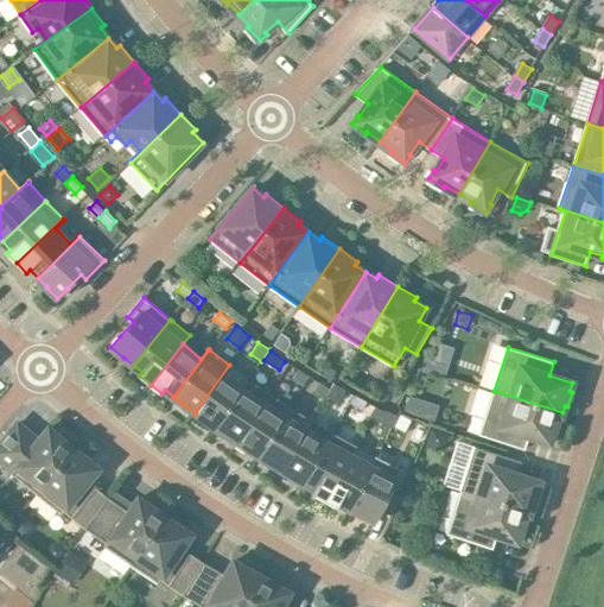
[(216,428),(249,379),(248,378),(242,387),(224,375),(231,366),(229,365),(195,413),(207,422),(207,421),(216,428)]
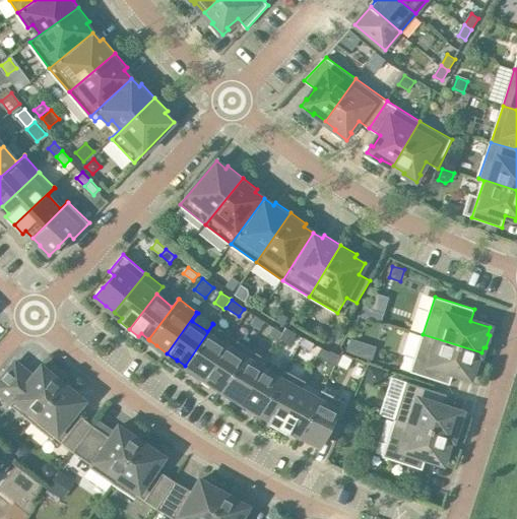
[(282,315),(278,321),(284,325),(288,319),(282,315)]
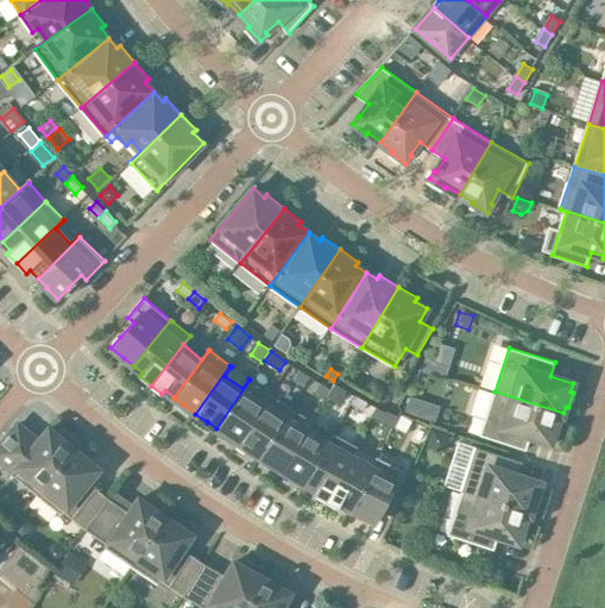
[(300,370),(295,378),(306,386),(310,377),(300,370)]
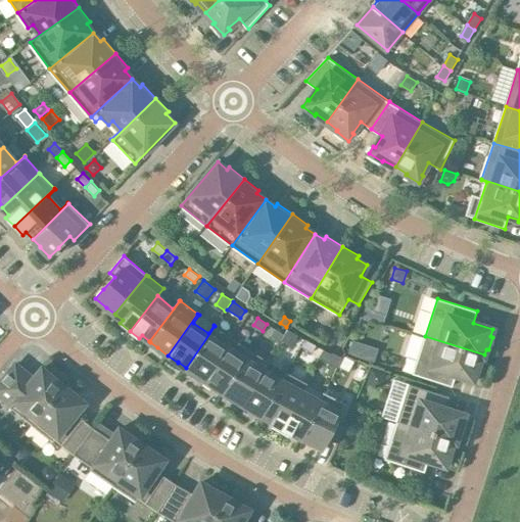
[(186,368),(187,369),(194,374),(204,381),(233,338),(215,326),(186,368)]
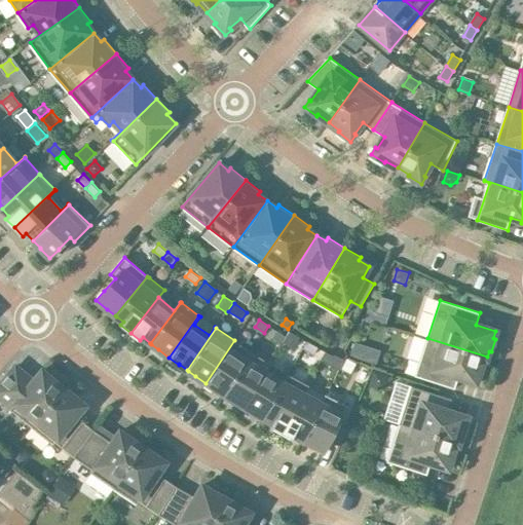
[(278,332),(274,339),(282,344),(287,337),(278,332)]
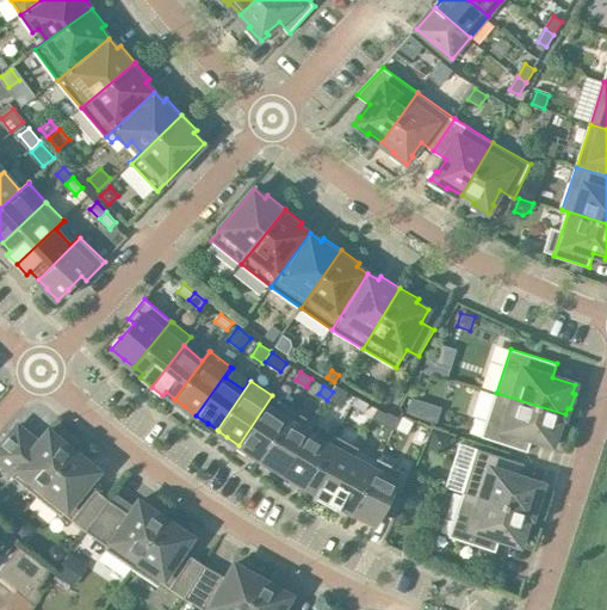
[(338,386),(330,396),(342,404),(350,393),(338,386)]
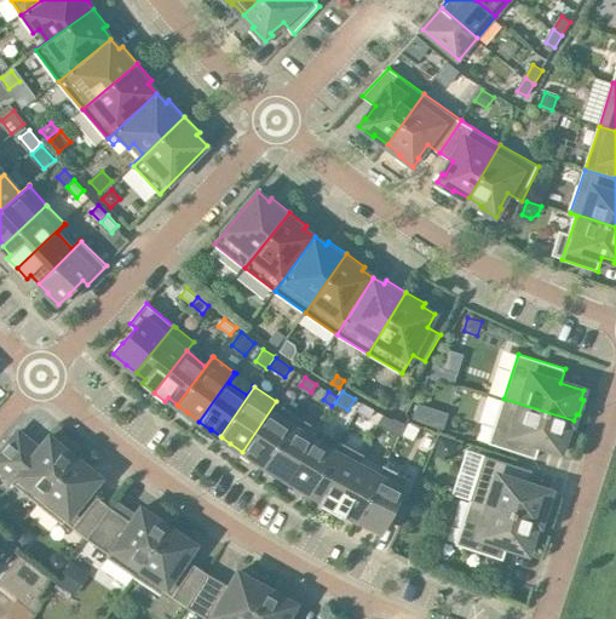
[(573,423),(574,420),(504,399),(489,443),(536,458),(541,443),(553,448),(553,451),(563,453),(568,439),(565,437),(570,422),(573,423)]
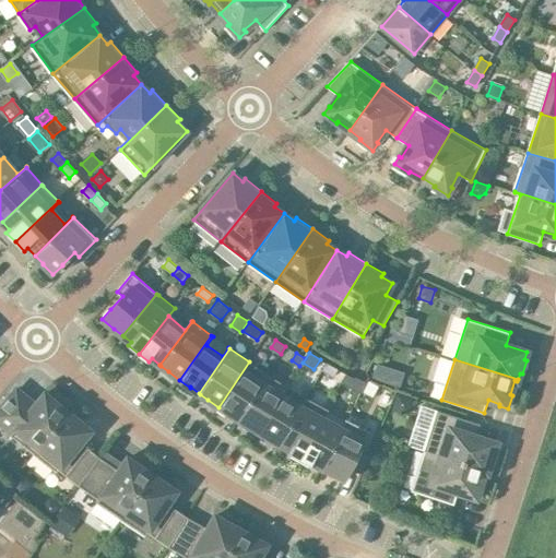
[(249,361),(219,407),(229,414),(231,414),(239,419),(268,374),(249,361)]
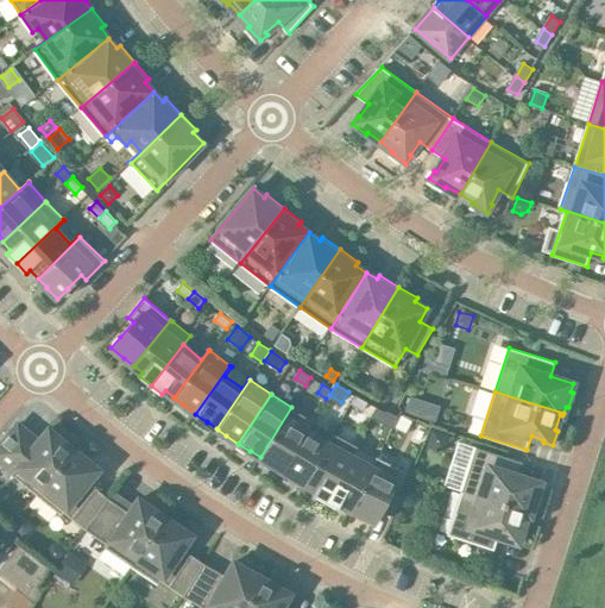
[(365,411),(369,402),(357,395),(352,403),(365,411)]
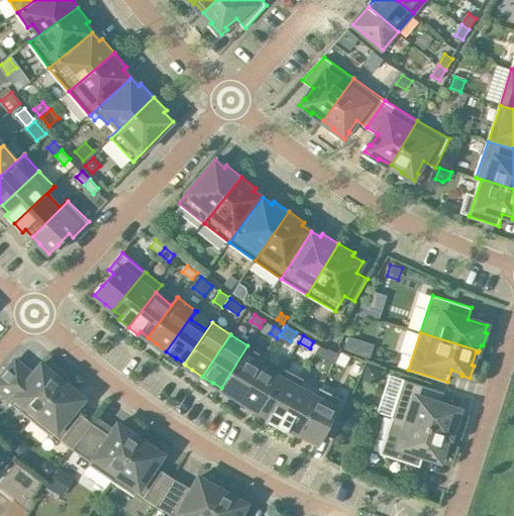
[(350,338),(347,350),(357,353),(362,341),(350,338)]
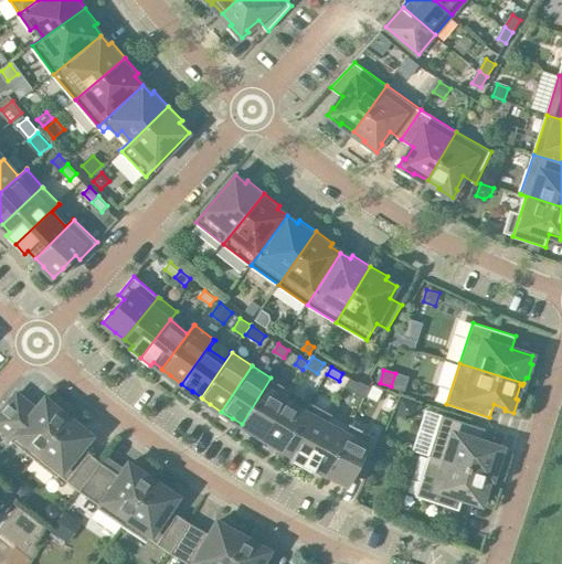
[(262,437),(290,390),(271,378),(242,424),(251,429),(251,431),(262,437)]
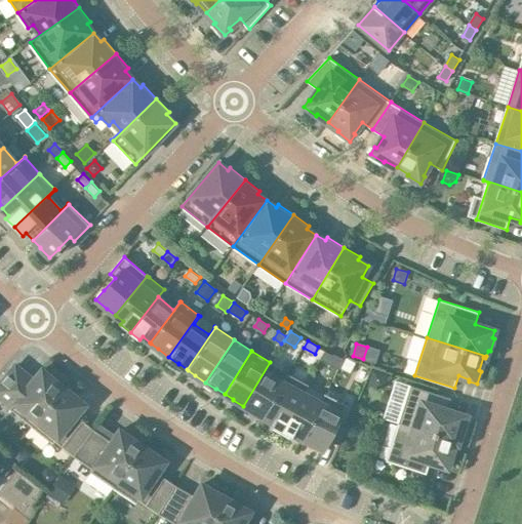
[(340,367),(345,360),(333,355),(330,362),(340,367)]
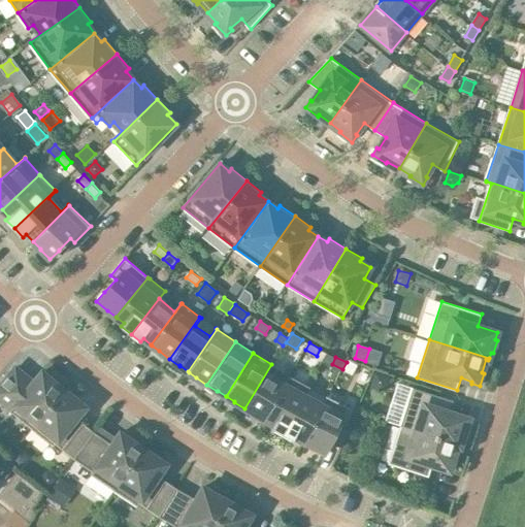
[(347,362),(342,369),(354,375),(357,368),(347,362)]
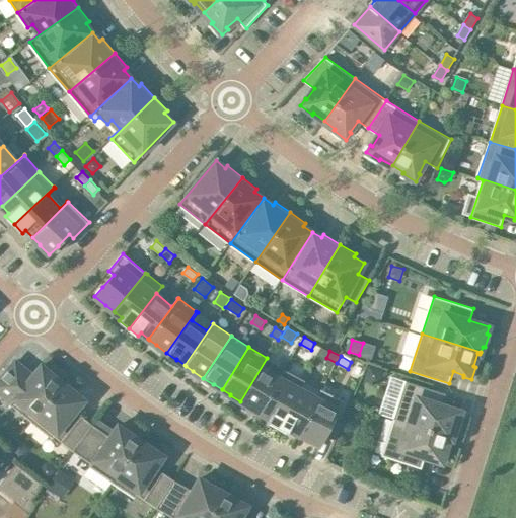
[(261,413),(286,369),(285,369),(280,377),(264,367),(269,359),(267,358),(240,401),(251,408),(261,413)]
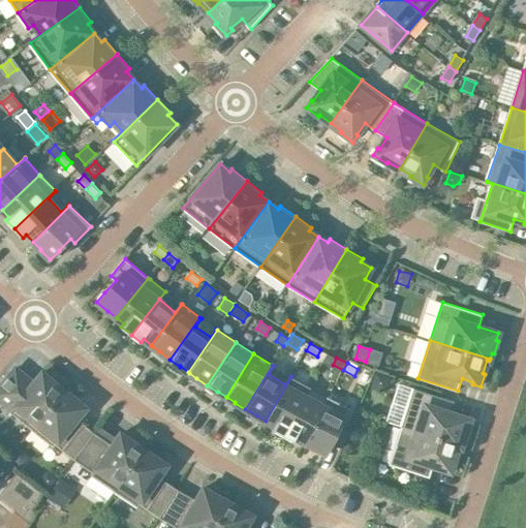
[(32,430),(65,390),(51,378),(50,378),(42,372),(34,382),(17,368),(0,386),(0,399),(12,409),(10,411),(17,416),(32,430)]
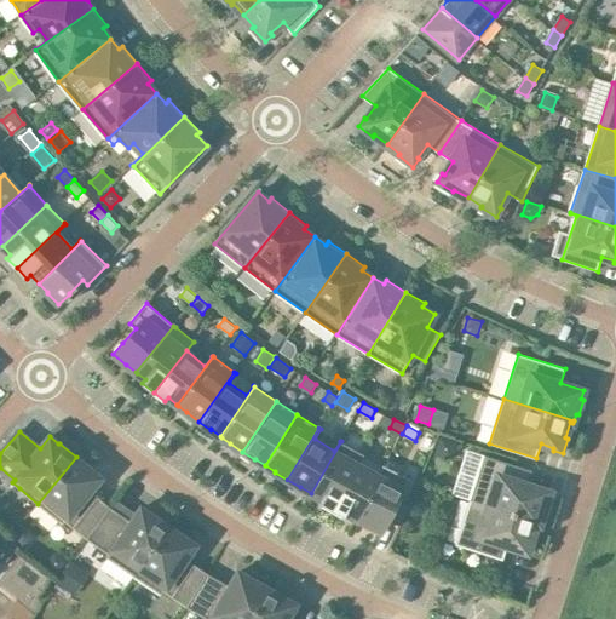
[(442,439),(437,453),(453,459),(458,443),(442,439)]
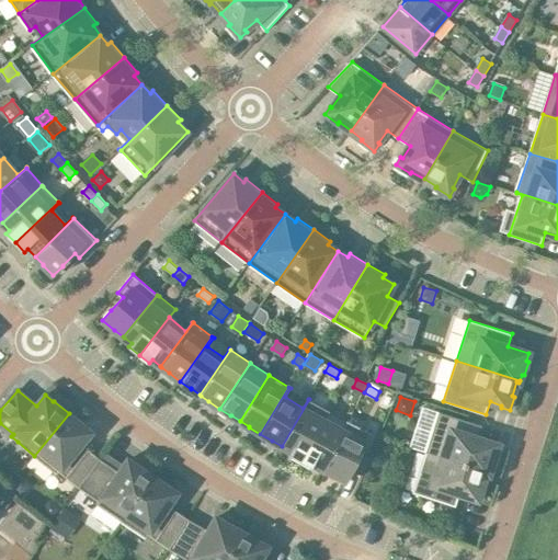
[(300,461),(329,410),(309,399),(282,446),(292,452),(289,456),(300,461)]
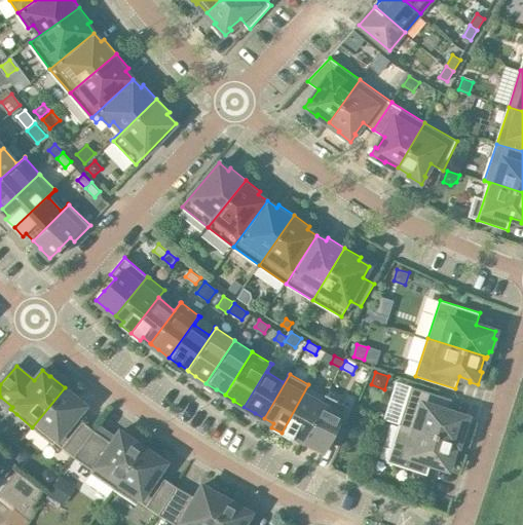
[(308,384),(282,433),(293,439),(295,436),(304,440),(328,395),(326,395),(322,403),(305,395),(310,385),(308,384)]
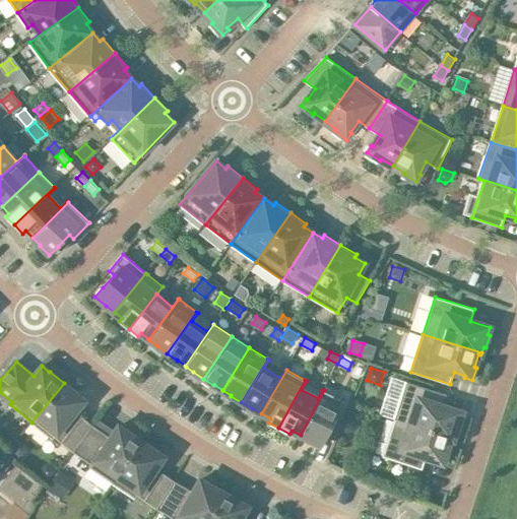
[(395,418),(454,438),(455,432),(458,433),(462,420),(459,419),(462,412),(443,406),(447,394),(407,381),(395,418)]
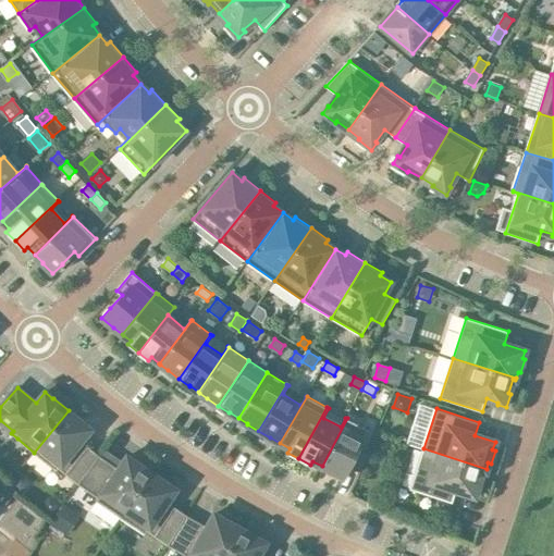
[(69,410),(34,453),(50,466),(57,471),(59,468),(66,474),(89,446),(82,441),(91,429),(83,423),(84,422),(69,410)]
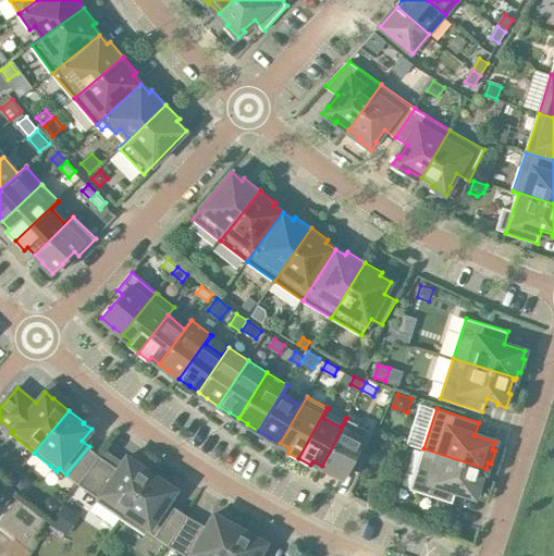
[(347,418),(322,466),(332,471),(331,471),(345,478),(351,466),(358,451),(369,429),(347,418)]
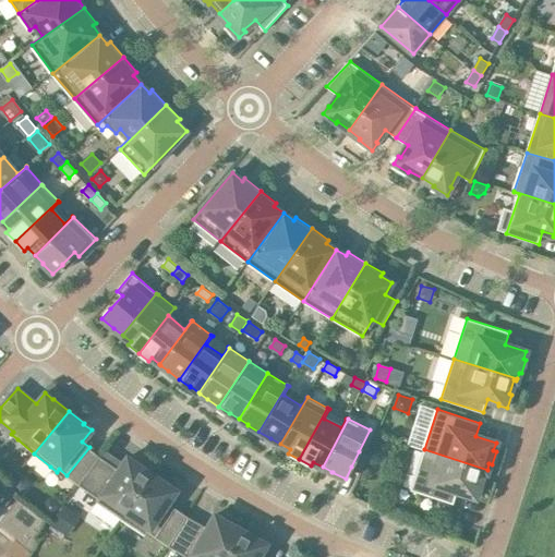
[(379,438),(375,451),(383,455),(389,451),(391,443),(379,438)]
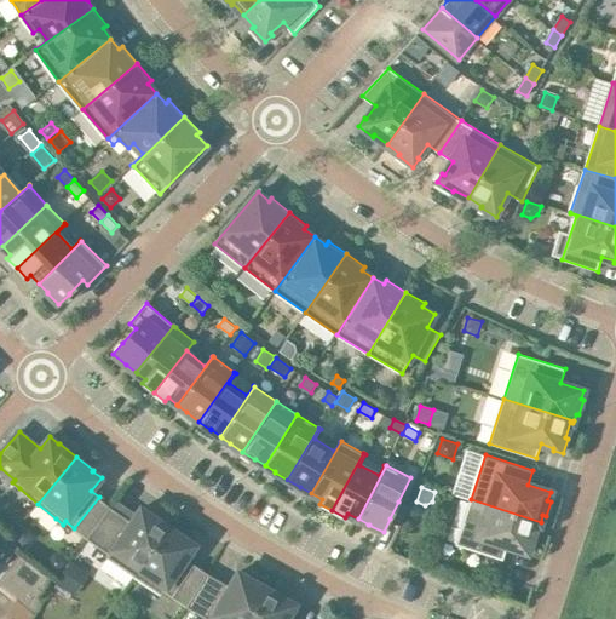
[(540,523),(541,522),(471,499),(456,544),(504,560),(508,545),(520,549),(519,551),(530,555),(535,540),(533,539),(537,523),(540,523)]
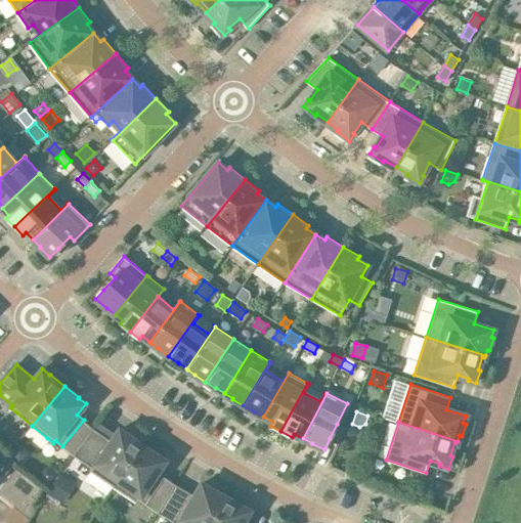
[(94,428),(73,454),(93,468),(91,471),(99,476),(99,477),(114,487),(143,444),(128,434),(120,429),(112,440),(94,428)]
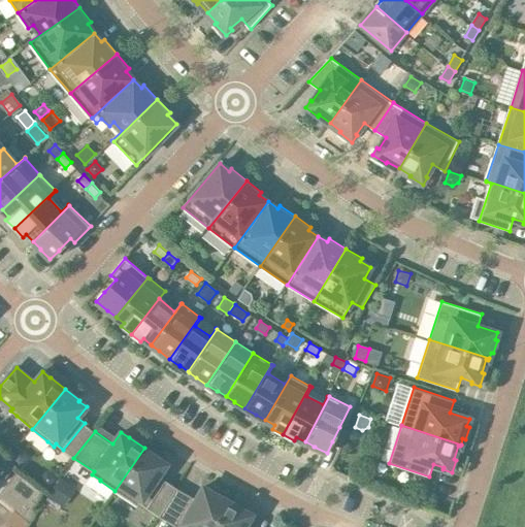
[(144,448),(115,491),(132,502),(132,501),(138,506),(140,503),(148,508),(167,481),(160,475),(167,464),(159,459),(160,458),(144,448)]
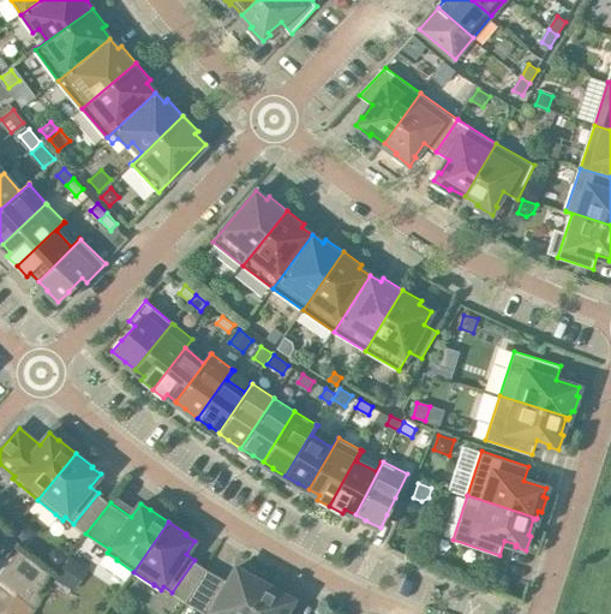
[(0,554),(5,558),(18,542),(0,528),(0,554)]
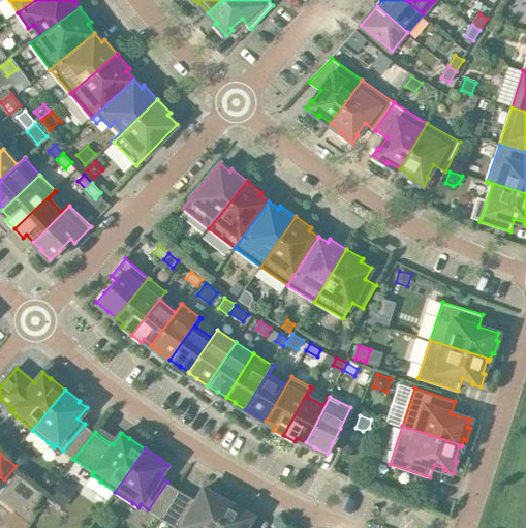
[(48,471),(40,480),(51,489),(58,479),(48,471)]
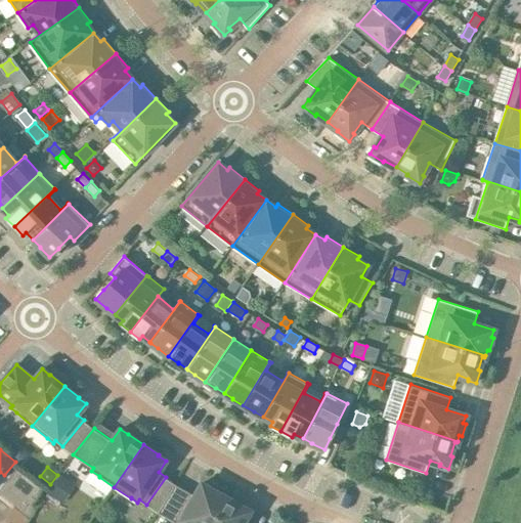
[(61,475),(48,492),(60,502),(74,484),(61,475)]
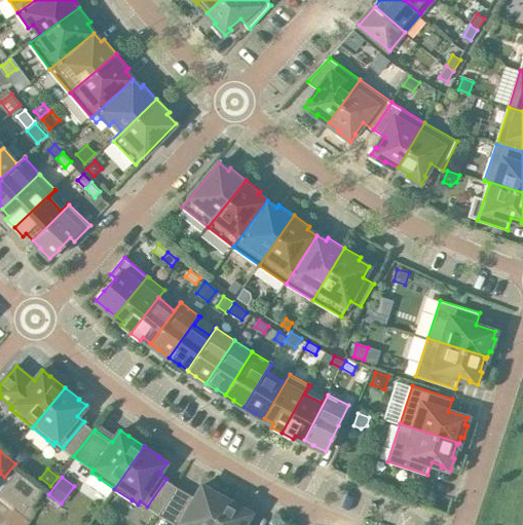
[(212,524),(227,498),(212,489),(211,489),(202,485),(196,496),(177,486),(158,515),(177,524),(212,524)]
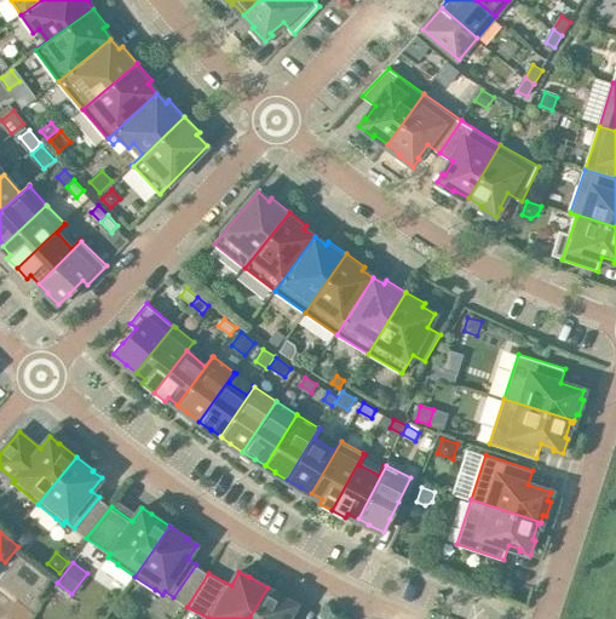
[(268,588),(249,618),(289,618),(288,618),(297,603),(287,599),(268,588)]
